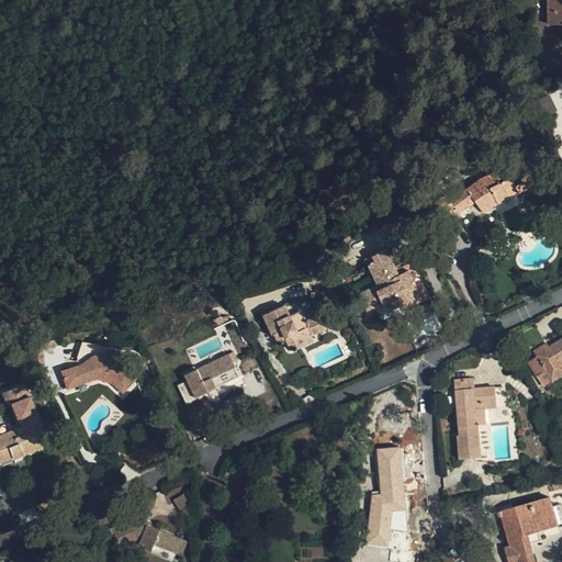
[(561,23),(561,0),(547,0),(548,23),(561,23)]
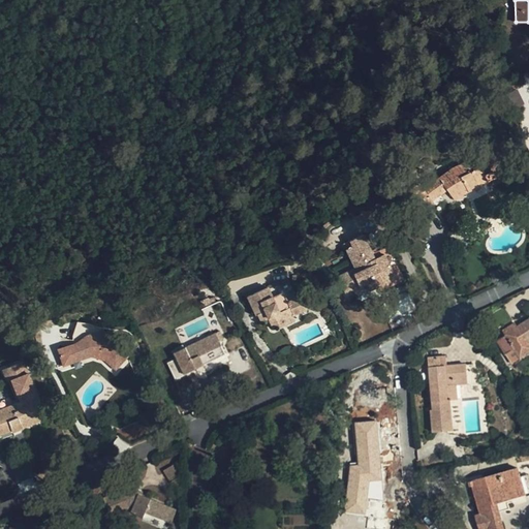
[(506,172),(495,149),(488,152),(487,149),(473,155),(478,167),(472,172),(467,161),(452,167),(437,179),(436,177),(422,187),(418,182),(409,189),(425,210),(434,203),(432,200),(447,190),(455,200),(466,193),(489,182),(489,181),(506,172)]
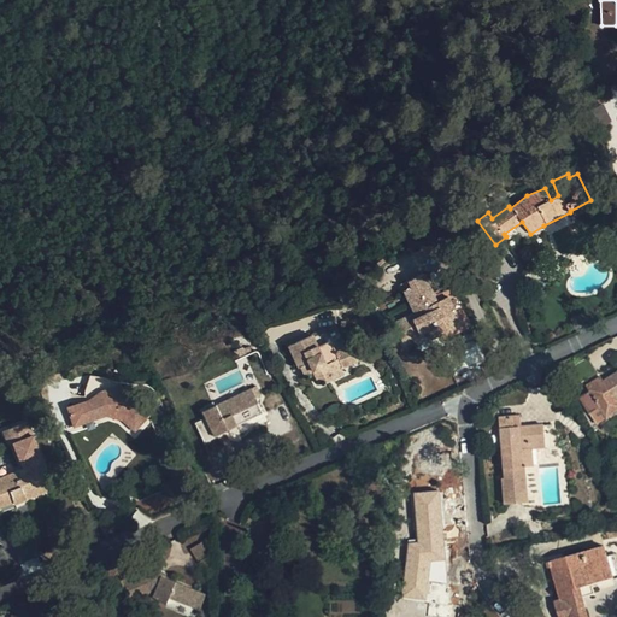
[(466,224),(460,215),(450,222),(457,230),(466,224)]
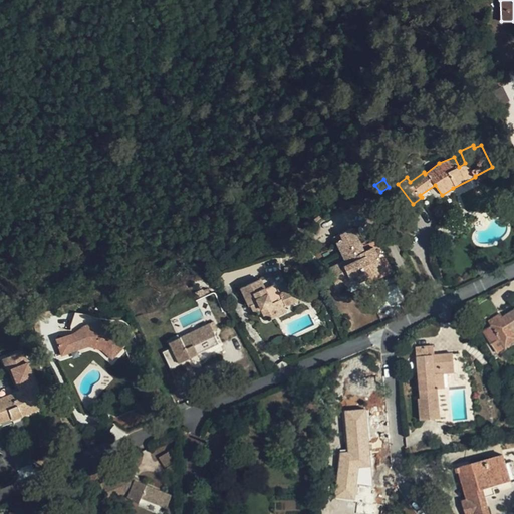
[(335,284),(356,275),(357,274),(355,270),(361,268),(367,279),(386,270),(379,258),(386,254),(377,238),(361,246),(353,228),(335,236),(346,260),(328,269),(335,284)]
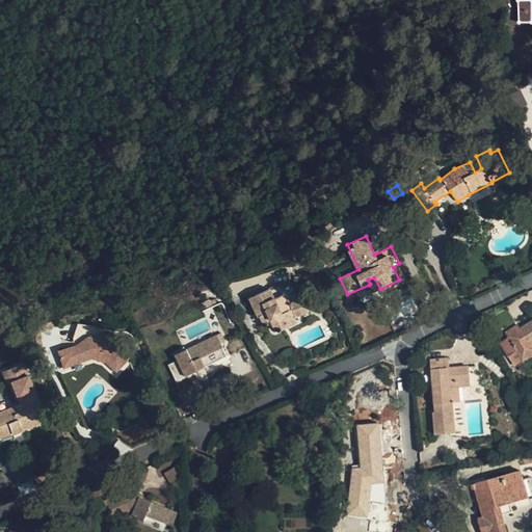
[(370,284),(369,285),(373,293),(380,289),(374,277),(368,280),(370,284)]
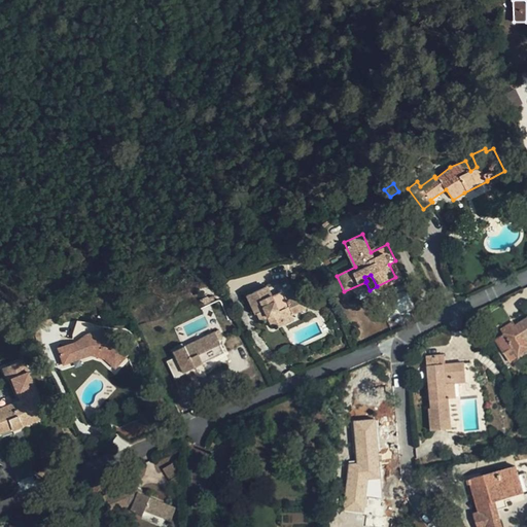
[(256,315),(257,315),(266,311),(269,318),(273,327),(278,325),(284,322),(282,318),(292,314),(302,310),(300,308),(309,304),(304,293),(295,296),(288,281),(280,285),(279,282),(268,287),(267,285),(247,294),(256,315)]
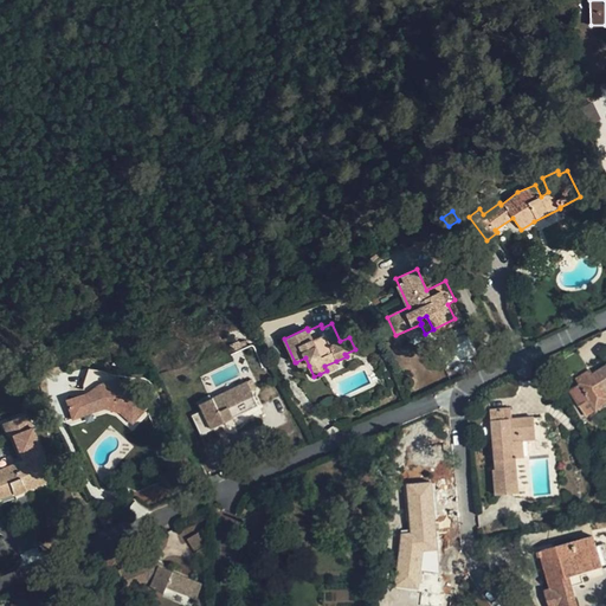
[(305,358),(296,362),(300,369),(309,366),(305,358)]
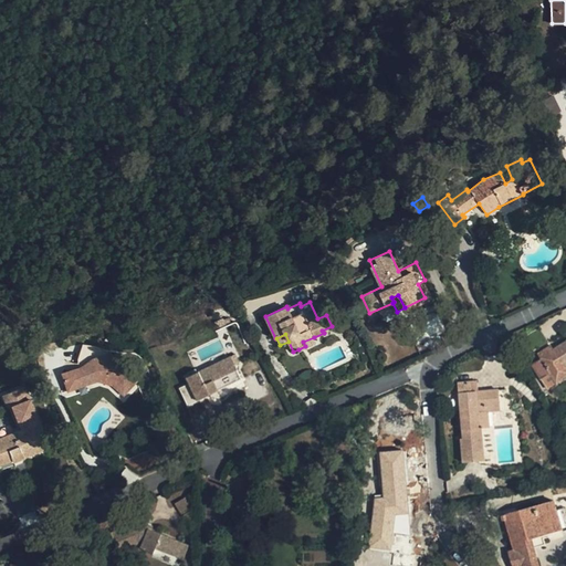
[(305,346),(299,349),(300,353),(317,345),(314,337),(303,342),(305,346)]
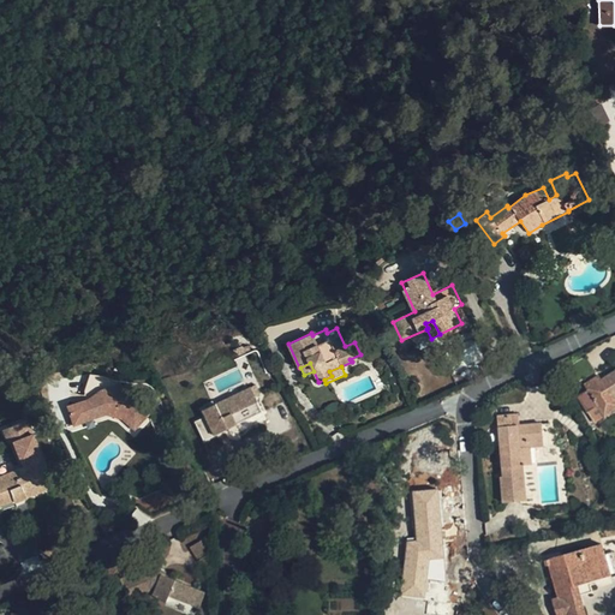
[(598,376),(584,386),(587,392),(578,398),(587,413),(590,412),(598,407),(603,415),(614,407),(614,400),(614,398),(614,396),(613,393),(614,390),(614,371),(601,381),(598,376)]
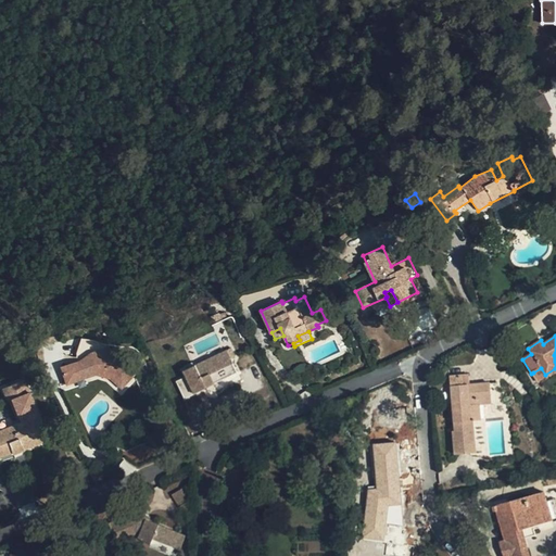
[(62,367),(66,380),(86,374),(88,378),(106,373),(112,377),(110,378),(122,389),(137,371),(117,354),(116,355),(108,348),(109,344),(96,342),(81,337),(77,353),(77,363),(62,367)]
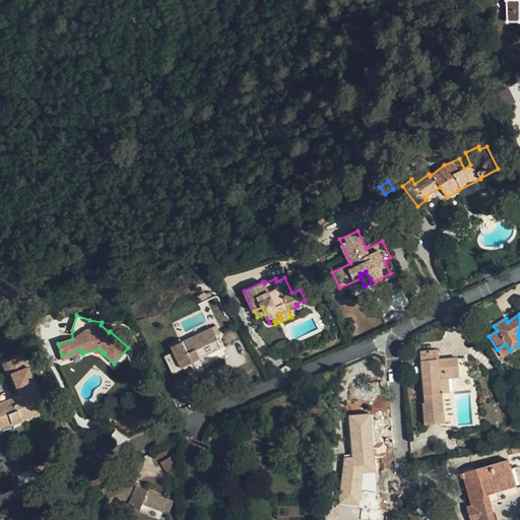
[(181,337),(184,342),(210,330),(207,324),(181,337)]
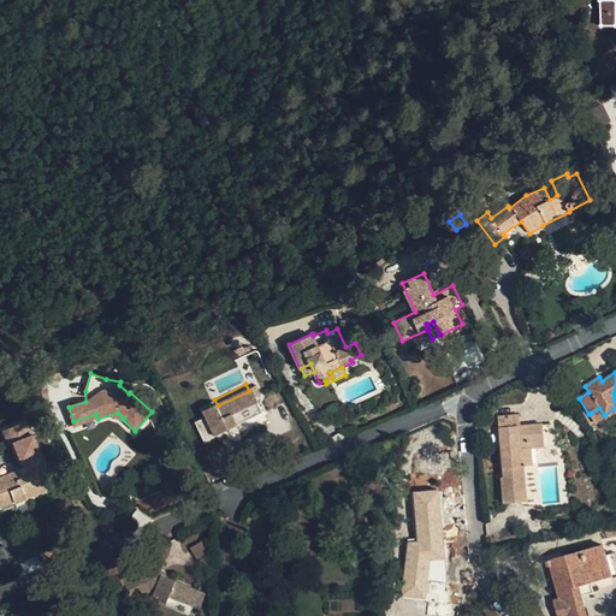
[(249,391),(218,406),(205,412),(211,424),(217,437),(230,430),(261,415),(265,413),(253,389),(249,391)]
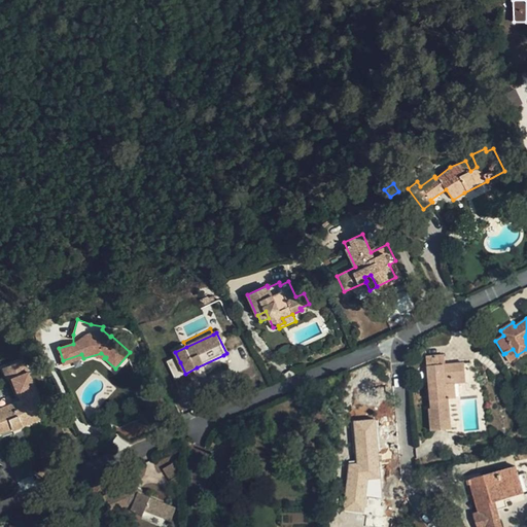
[(168,345),(166,339),(160,342),(163,347),(168,345)]
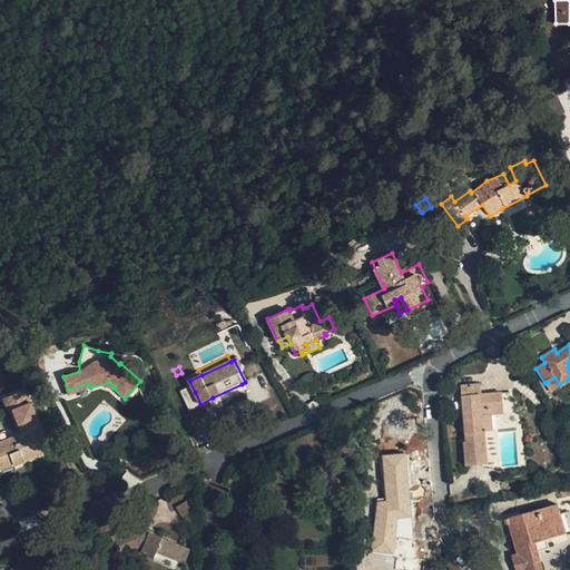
[(554,377),(547,382),(551,390),(559,384),(554,377)]
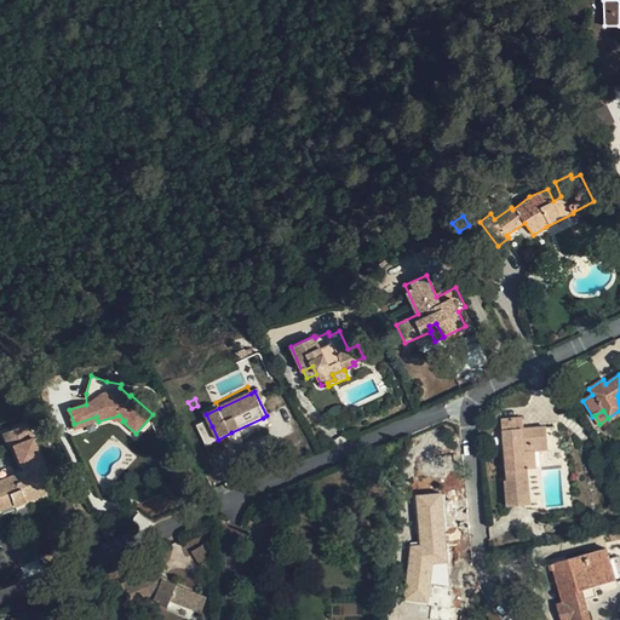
[(96,417),(74,424),(75,429),(98,422),(96,417)]
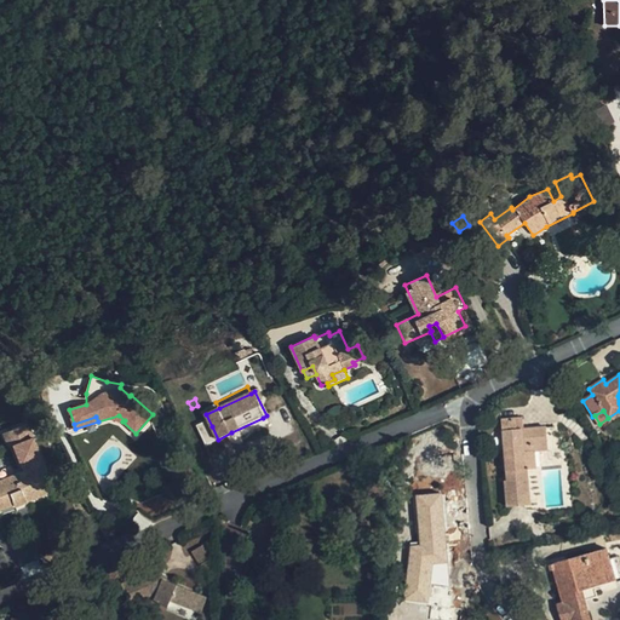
[(265,425),(263,418),(231,432),(233,436),(247,430),(248,434),(265,425)]
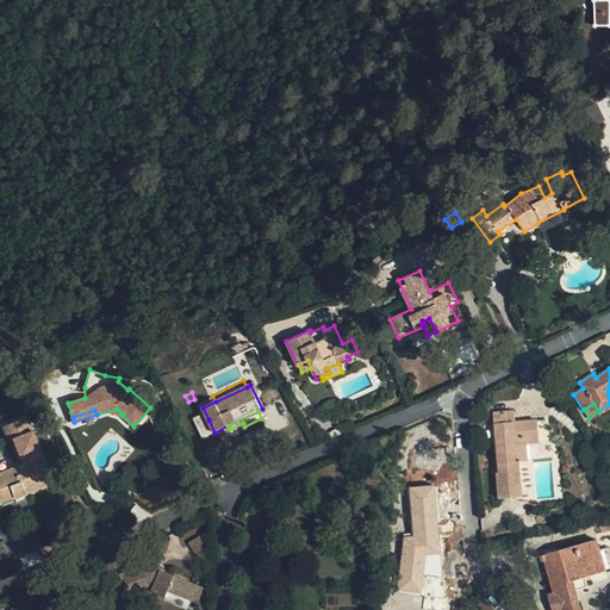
[(508,424),(506,414),(495,415),(499,474),(497,474),(498,499),(516,498),(516,489),(522,489),(520,462),(518,446),(527,444),(540,443),(537,422),(516,423),(508,424)]
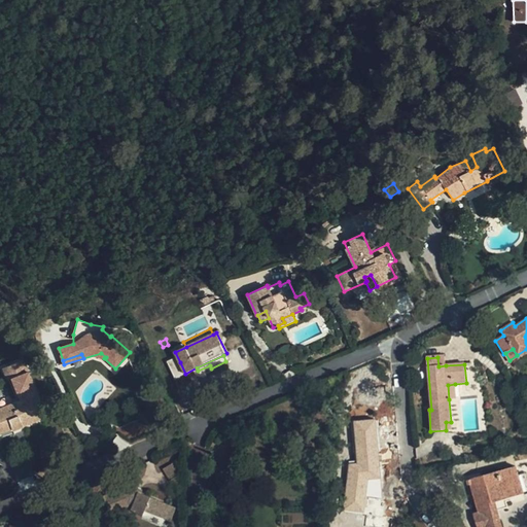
[(185,374),(180,362),(177,363),(182,375),(185,374)]
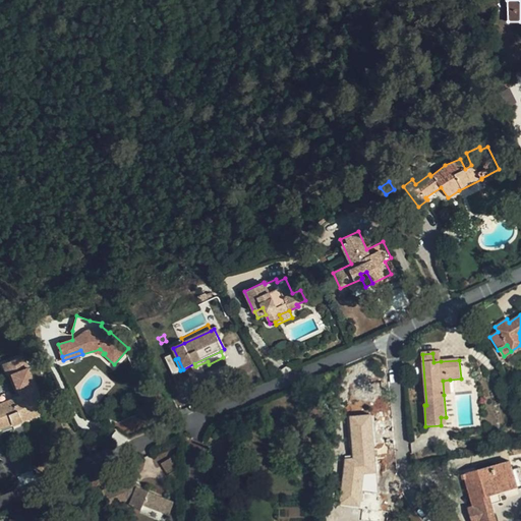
[(180,370),(175,359),(167,363),(171,374),(180,370)]
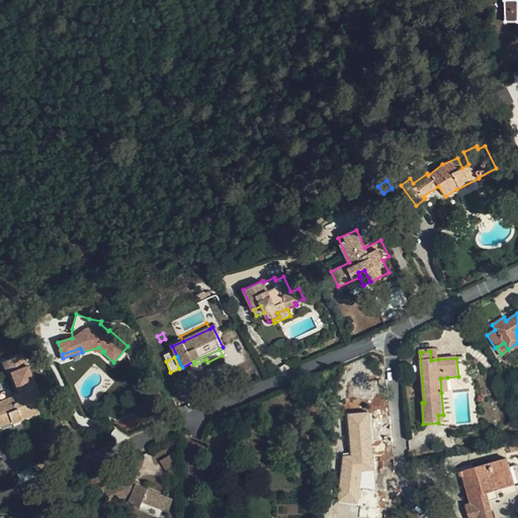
[(448,392),(447,377),(440,378),(441,393),(448,392)]
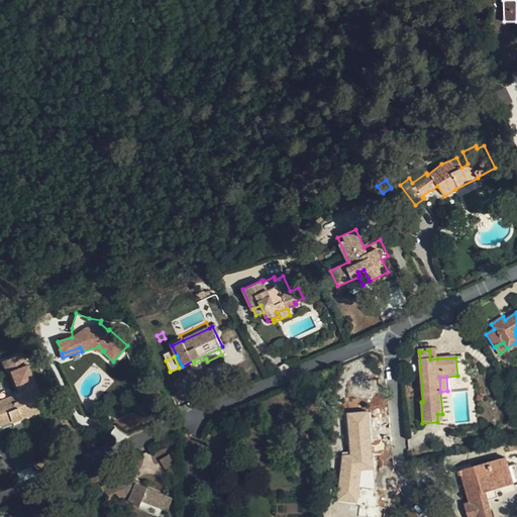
[(19,415),(21,418),(45,409),(36,387),(4,399),(2,392),(0,392),(0,427),(10,424),(10,423),(13,422),(12,418),(19,415)]
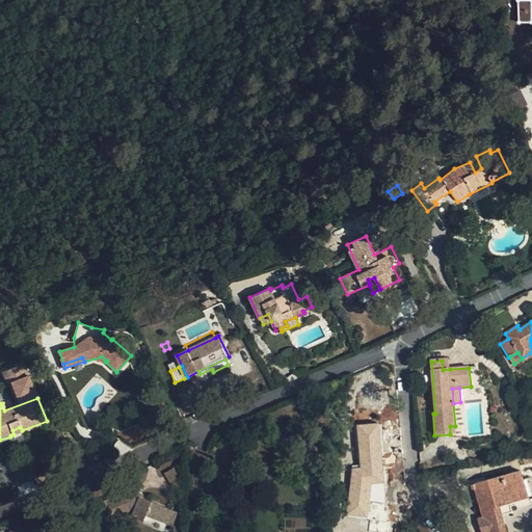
[(356,424),(358,466),(347,467),(350,516),(370,515),(369,502),(384,501),(380,423),(356,424)]
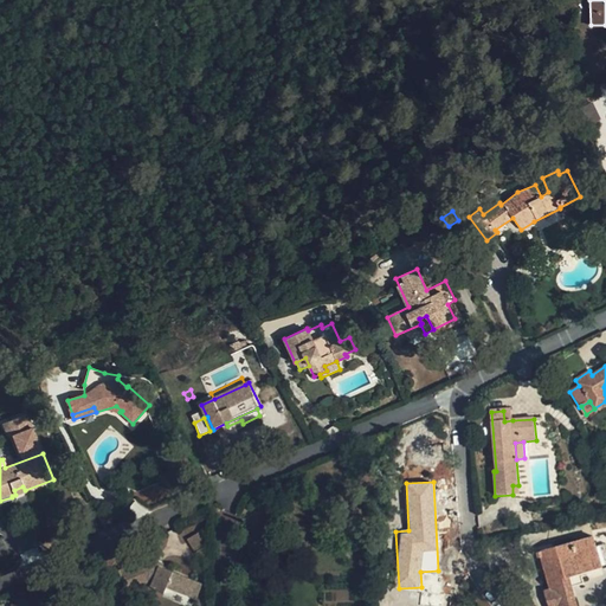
[(187,541),(194,550),(204,543),(197,534),(187,541)]
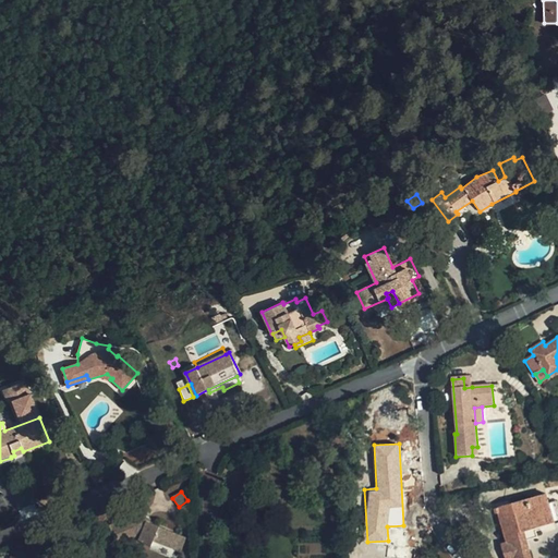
[(509,525),(502,528),(507,543),(502,545),(506,557),(531,557),(524,531),(555,523),(549,504),(547,495),(493,510),(494,514),(499,513),(500,519),(506,518),(509,525)]
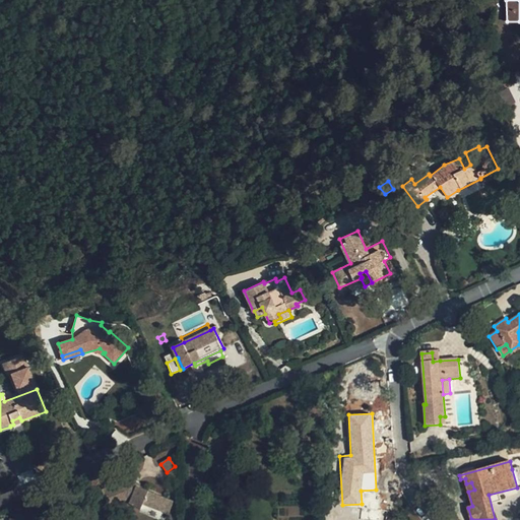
[(129,479),(124,481),(127,488),(129,489),(130,488),(136,490),(138,486),(139,488),(140,485),(129,479)]
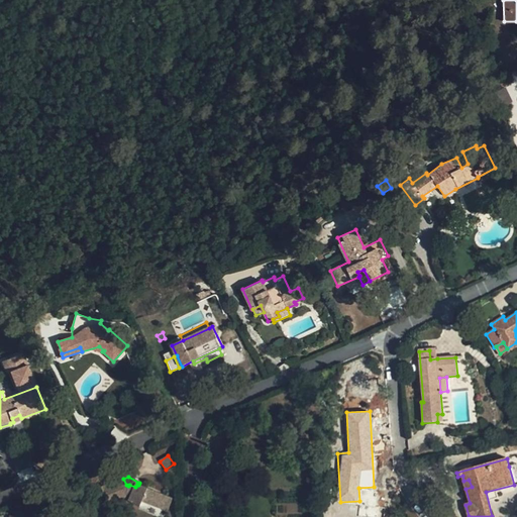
[(142,502),(160,510),(165,497),(138,485),(137,484),(135,487),(129,485),(128,486),(126,485),(123,479),(101,488),(108,506),(124,500),(123,497),(126,495),(131,498),(128,502),(140,507),(142,502)]
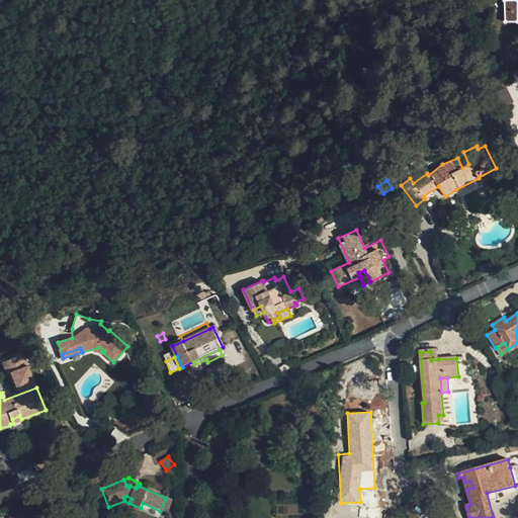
[(165,498),(160,511),(167,514),(172,501),(165,498)]
